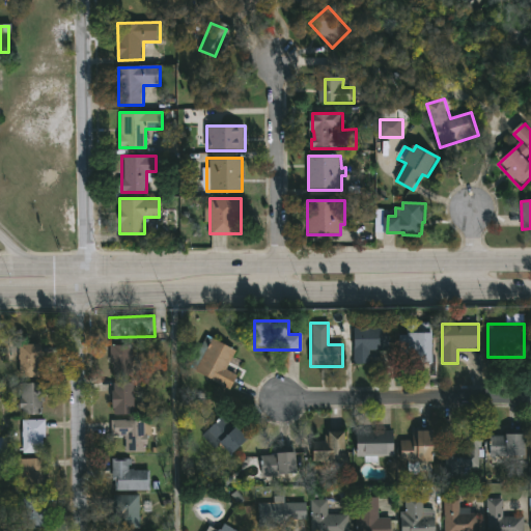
[(388,327),(388,350),(368,350),(368,364),(354,364),(354,327),(388,327)]
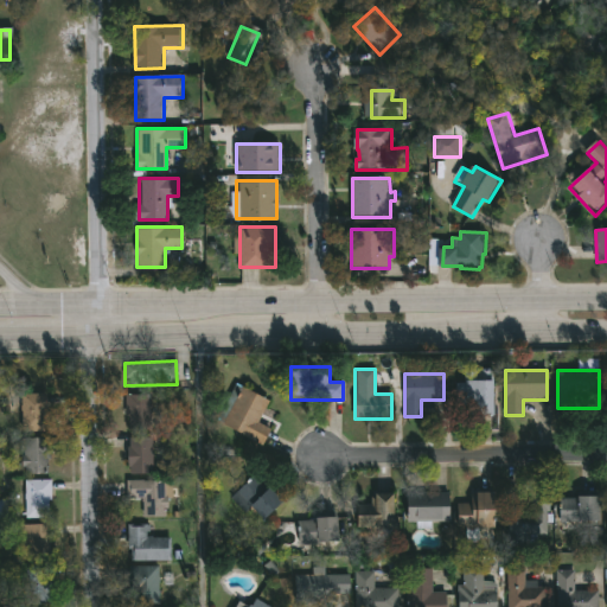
[(493,415),(457,416),(457,381),(492,381),(493,415)]
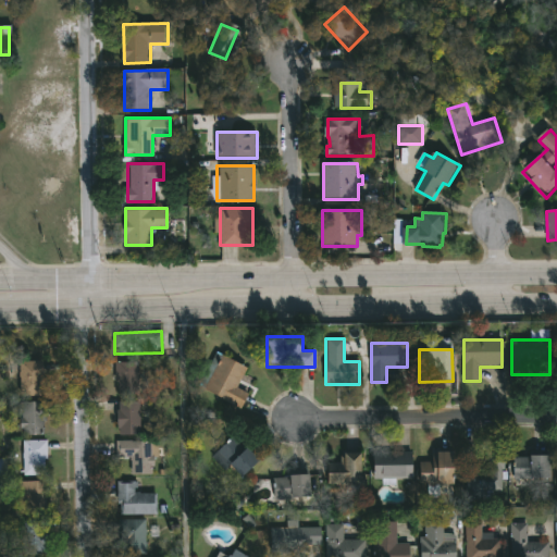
[(246,367),(236,388),(247,393),(240,409),(202,392),(219,355),(246,367)]
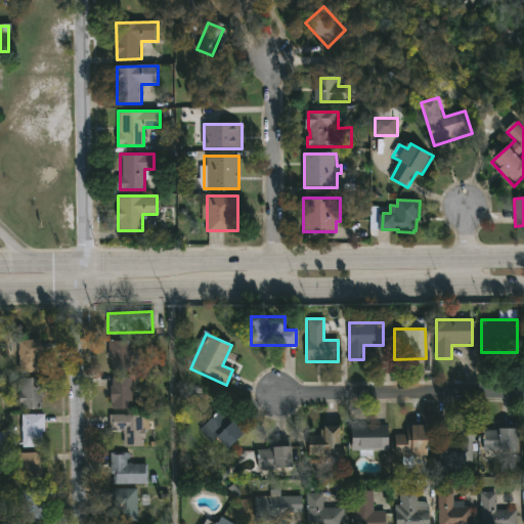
[(18,372),(18,340),(41,340),(41,372),(18,372)]
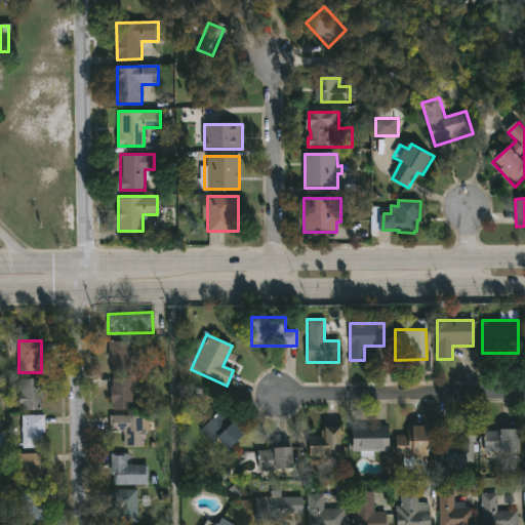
[(109,341),(130,341),(130,372),(109,372),(109,341)]
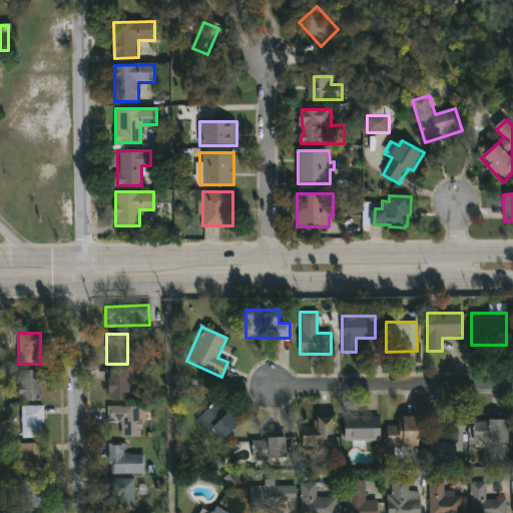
[(19,370),(40,370),(40,401),(19,401),(19,370)]
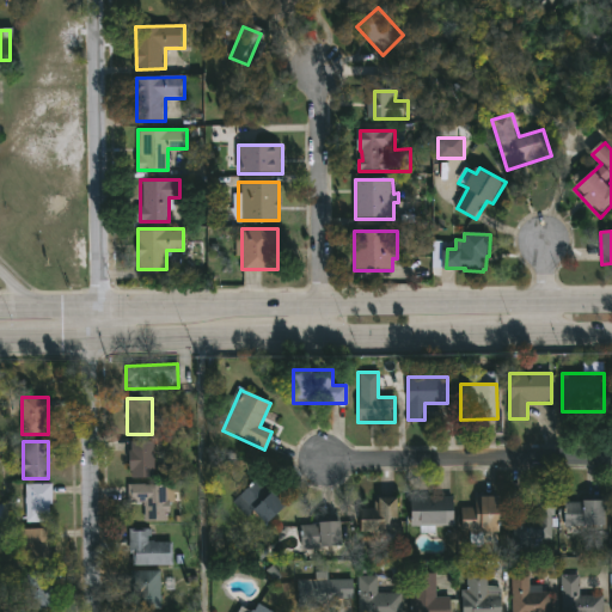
[(153,442),(153,479),(129,479),(129,442),(153,442)]
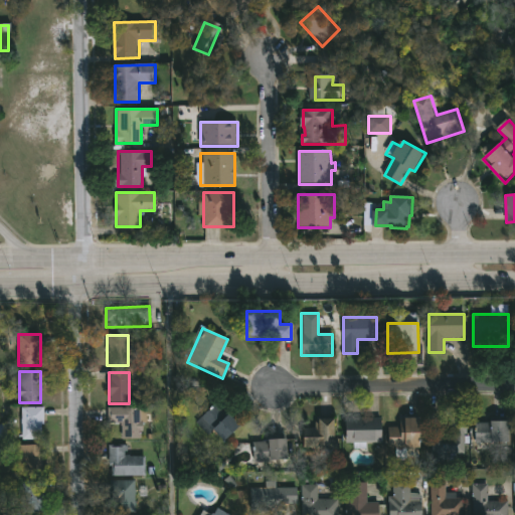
[(196,422),(215,402),(238,425),(219,446),(196,422)]
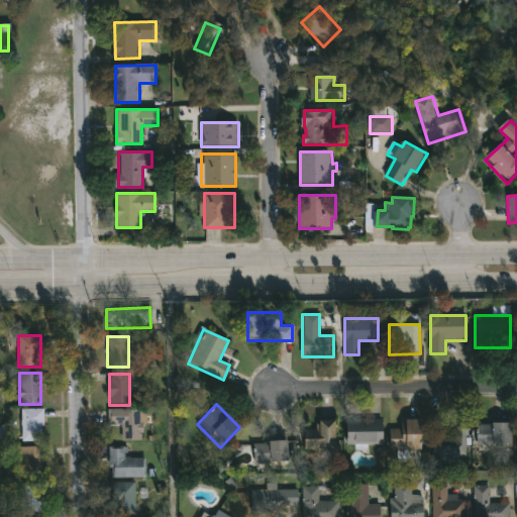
[(42,409),(42,437),(21,437),(21,409),(42,409)]
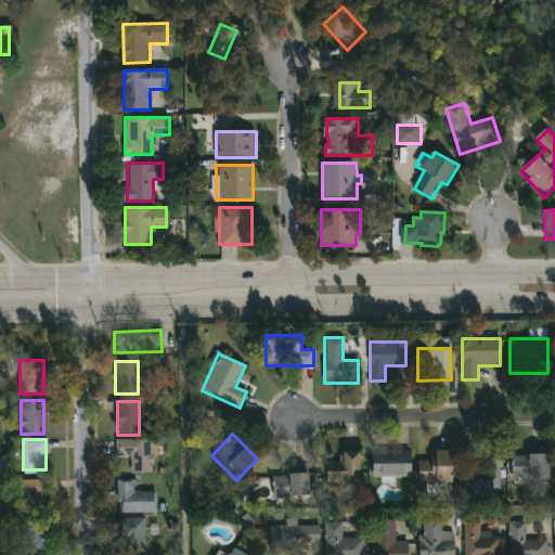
[(130,474),(130,457),(114,457),(114,440),(152,440),(152,474),(130,474)]
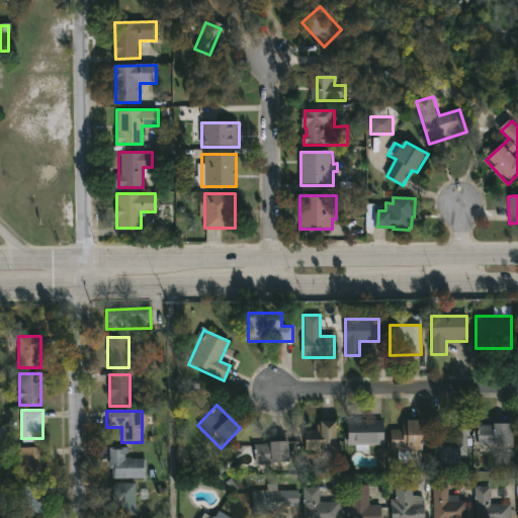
[(348,421),(383,422),(382,446),(347,445),(348,421)]
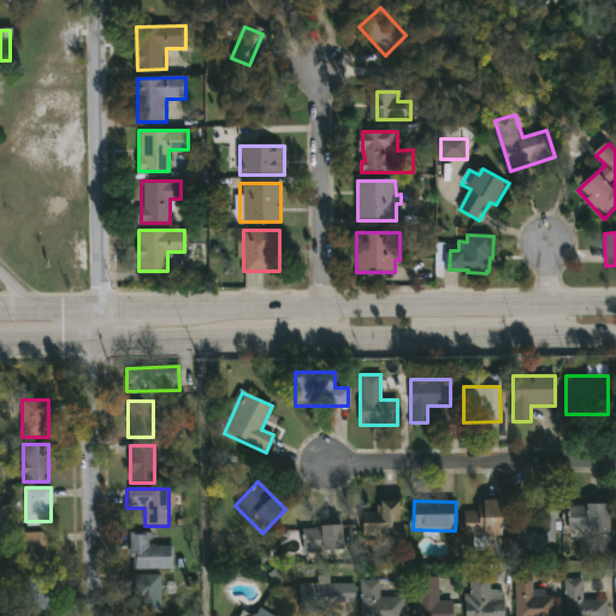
[(465,535),(465,510),(480,510),(480,501),(502,501),(502,535),(465,535)]
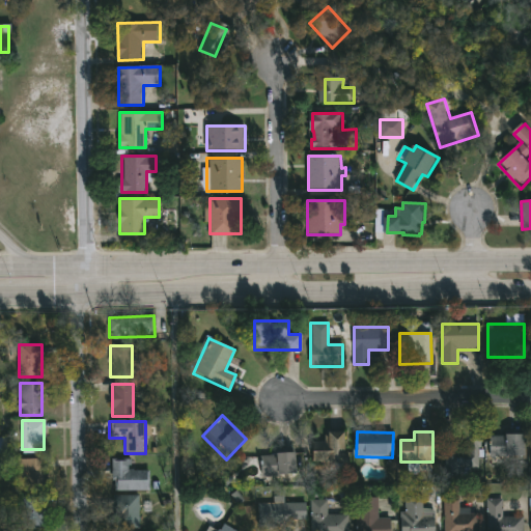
[(344,432),(344,464),(311,464),(311,442),(325,442),(325,432),(344,432)]
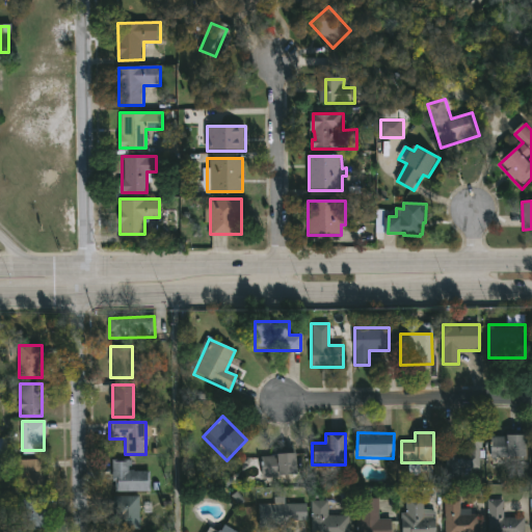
[(525,435),(525,458),(490,458),(490,435),(525,435)]
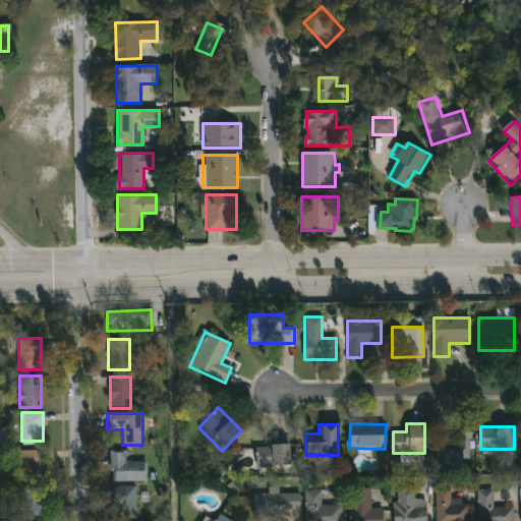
[(471,429),(470,462),(436,461),(437,428),(471,429)]
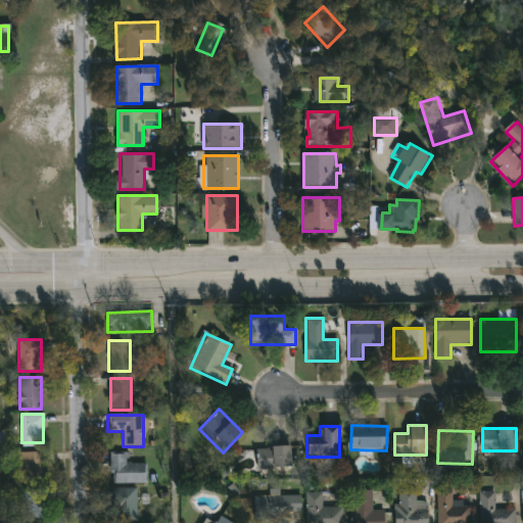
[(291,446),(292,468),(257,468),(256,447),(291,446)]
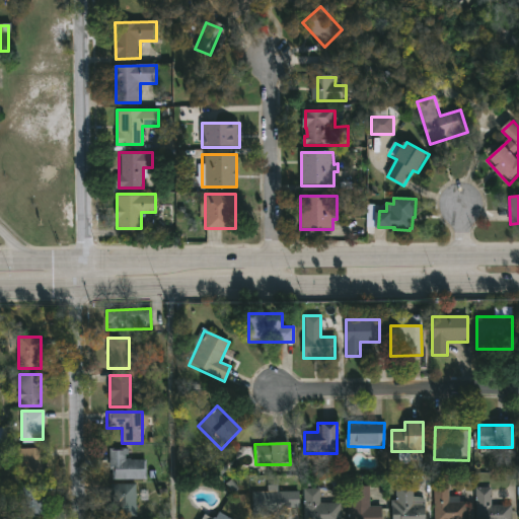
[(43,478),(16,478),(16,449),(43,449),(43,478)]
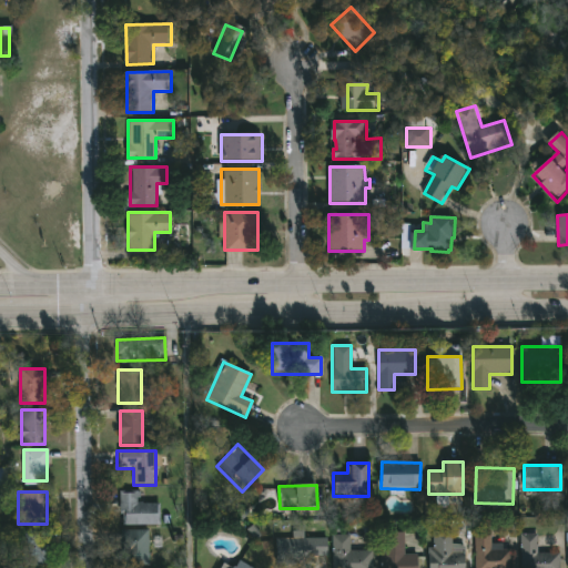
[(138,492),(138,504),(159,504),(159,526),(120,526),(120,492),(138,492)]
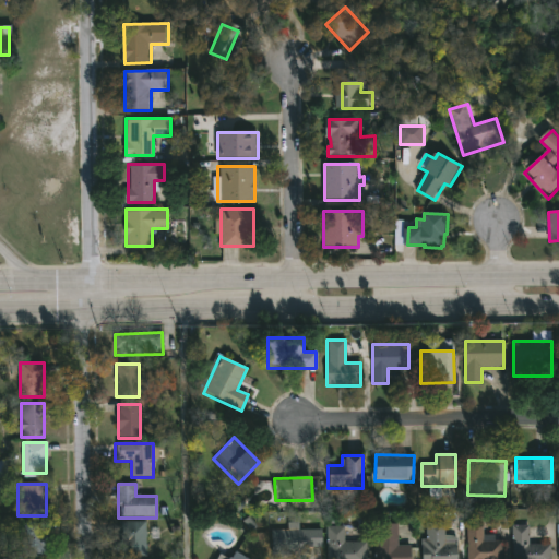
[(23,557),(23,521),(46,521),(46,557),(23,557)]
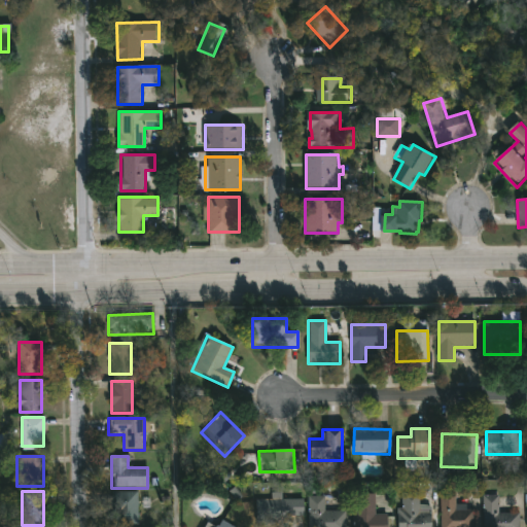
[(137,492),(137,525),(111,525),(111,492),(137,492)]
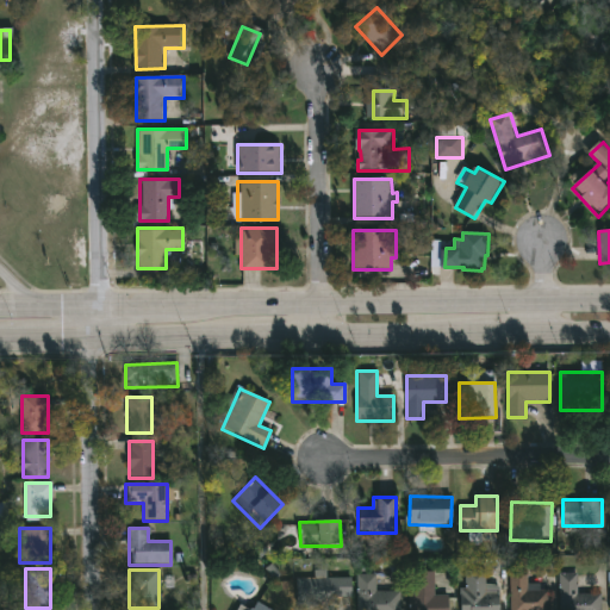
[(526,570),(527,585),(537,584),(537,590),(547,590),(547,609),(510,609),(509,570),(526,570)]
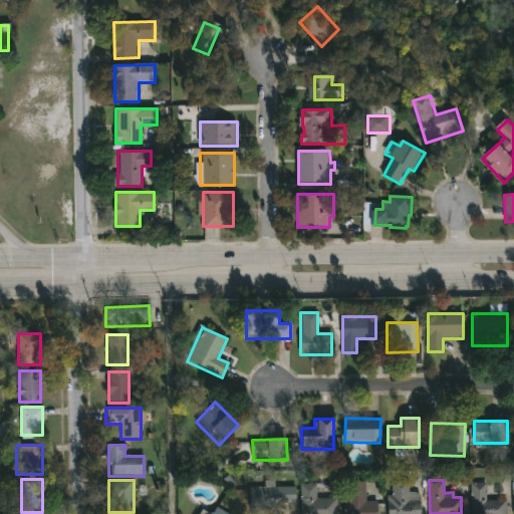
[(376,501),(376,513),(345,513),(345,482),(364,482),(364,502),(376,501)]
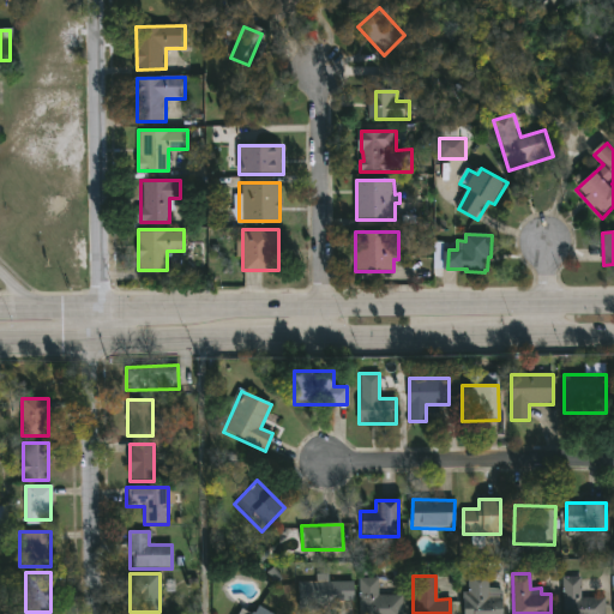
[(464,613),(464,576),(489,576),(489,589),(501,589),(501,613),(464,613)]
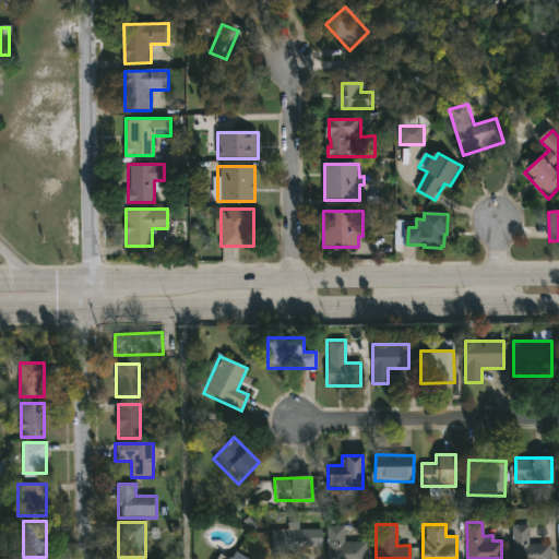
[(512,558),(512,525),(528,525),(528,545),(549,545),(549,558),(512,558)]
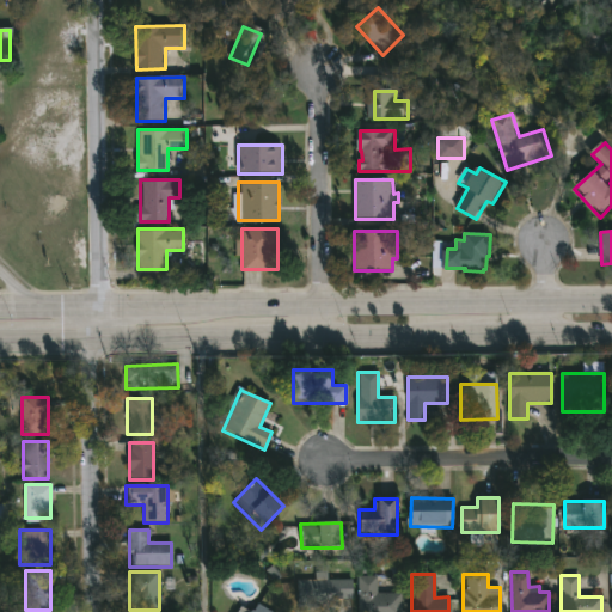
[(401,611),(357,611),(357,576),(375,576),(375,593),(401,593),(401,611)]
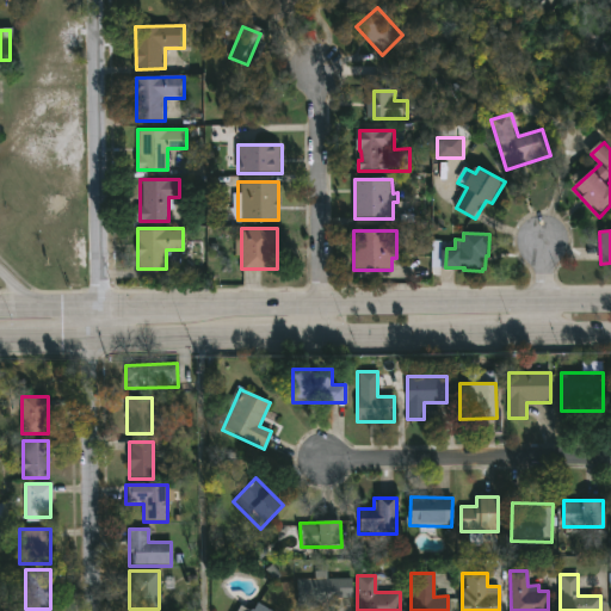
[(351,598),(312,598),(312,581),(351,581),(351,598)]
